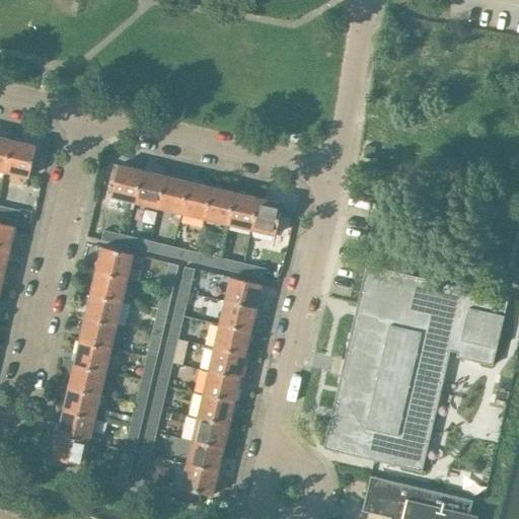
[(0,170),(4,171),(12,140),(0,137),(0,170)]
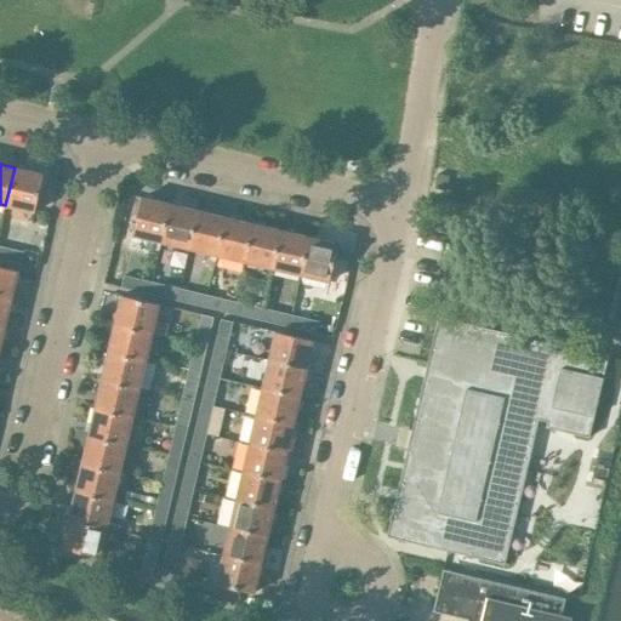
[(44,175),(15,167),(5,205),(34,212),(44,175)]
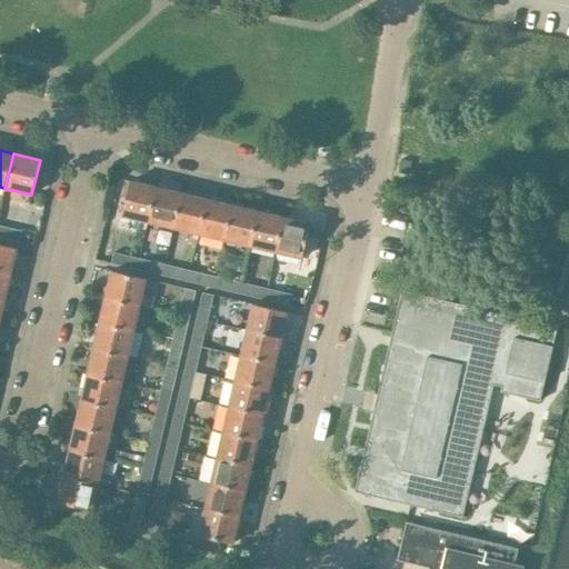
[(149,221),(157,188),(131,182),(123,216),(149,221)]
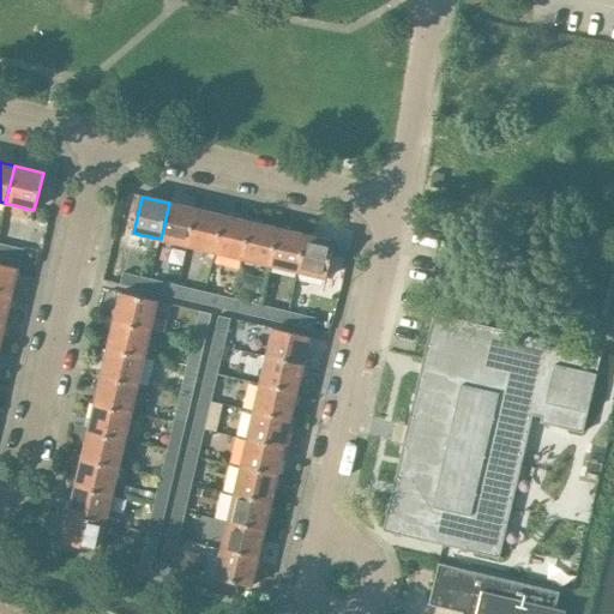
[(190,246),(198,210),(169,203),(161,239),(190,246)]
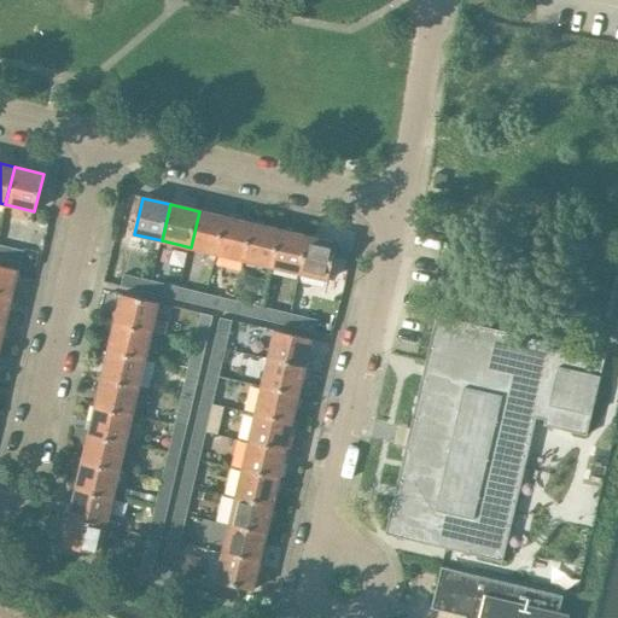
[(217,254),(226,217),(199,211),(191,248),(217,254)]
